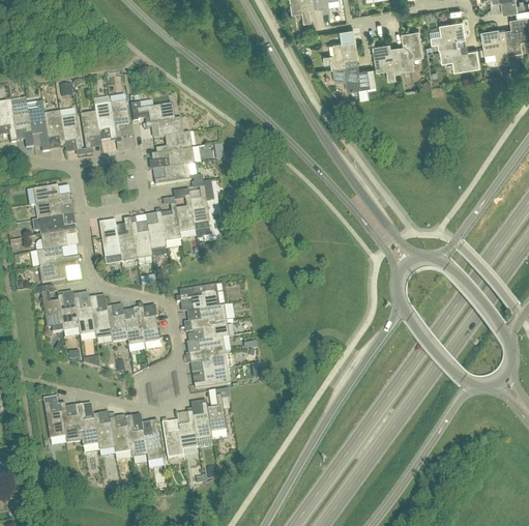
[(289,0),(290,9),(300,8),(302,19),(310,18),(306,0),(289,0)]
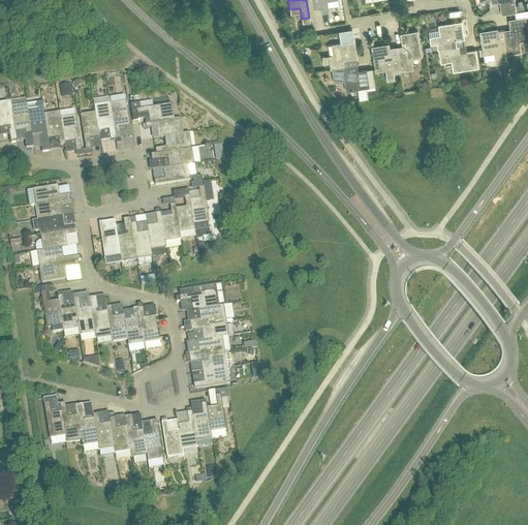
[(318,0),(320,8),(328,7),(327,0),(318,0)]
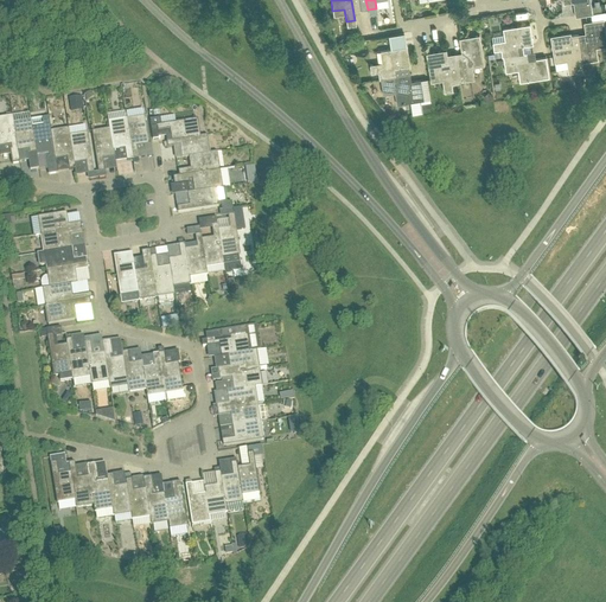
[(572,0),(574,12),(591,8),(589,0),(572,0)]
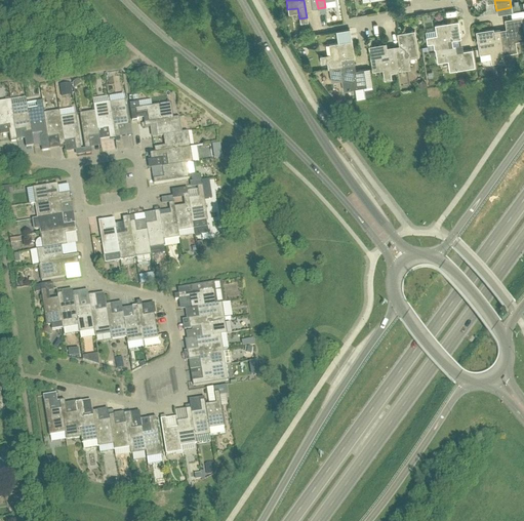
[(504,14),(506,29),(499,30),(500,36),(502,49),(516,47),(514,37),(523,35),(523,33),(521,12),(504,14)]
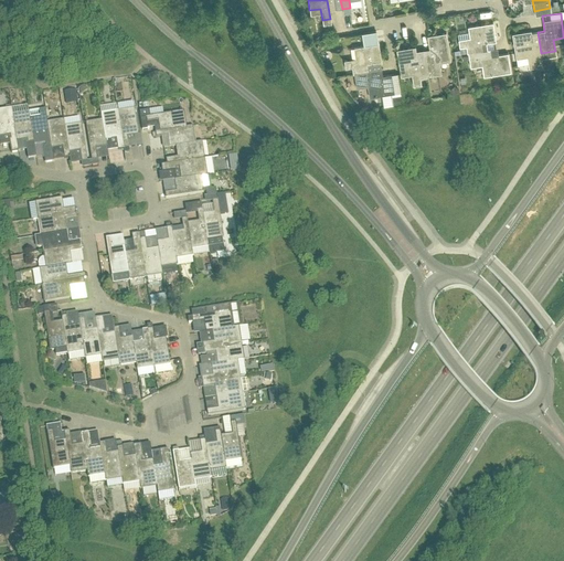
[(466,48),(467,48),(481,45),(480,39),(495,36),(491,18),(467,21),(468,32),(457,34),(458,42),(459,49),(466,48)]
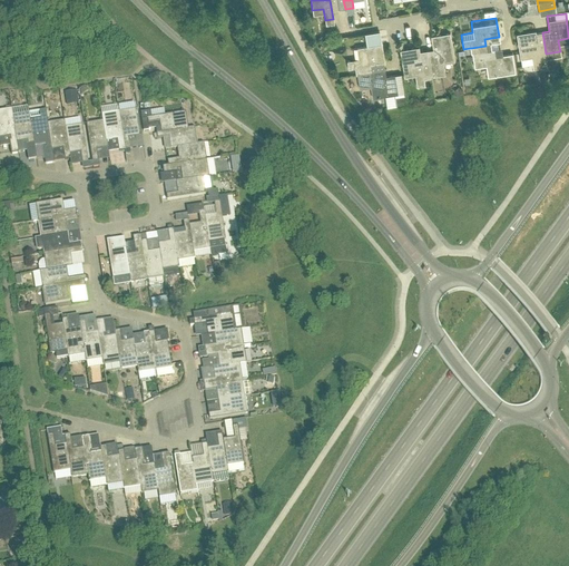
[(539,56),(546,55),(546,54),(543,39),(542,32),(541,29),(535,30),(535,26),(516,29),(519,54),(530,52),(532,64),(540,62),(539,56)]
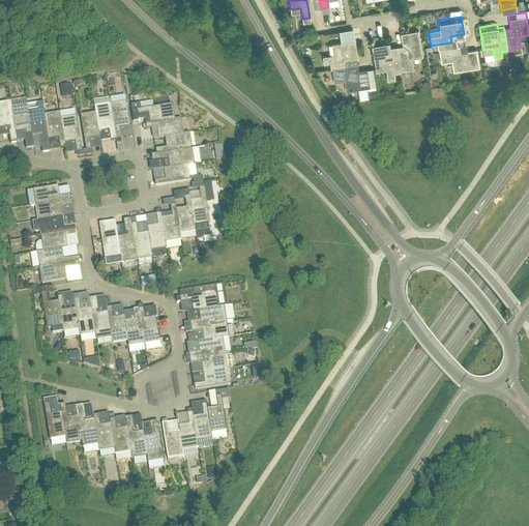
[(402,45),(395,46),(397,53),(399,66),(413,64),(411,54),(421,52),(417,26),(400,29),(402,45)]
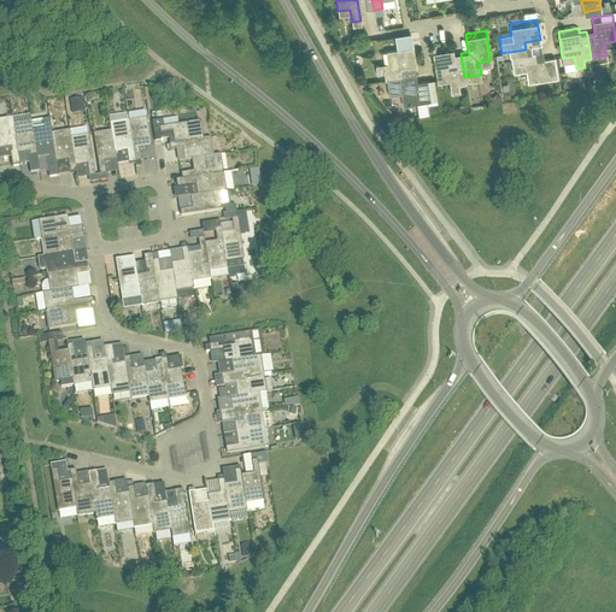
[(383,75),(386,75),(402,72),(400,65),(415,63),(412,42),(385,46),(387,58),(374,60),(376,69),(382,68),(383,75)]
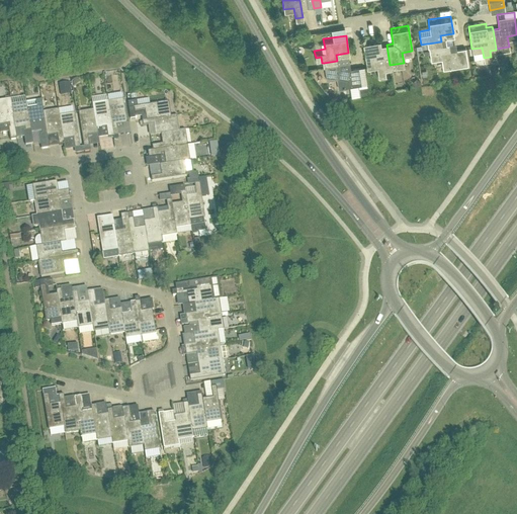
[(391,66),(390,65),(388,52),(381,53),(379,37),(362,40),(366,66),(376,64),(377,75),(384,73),(383,67),(391,66)]
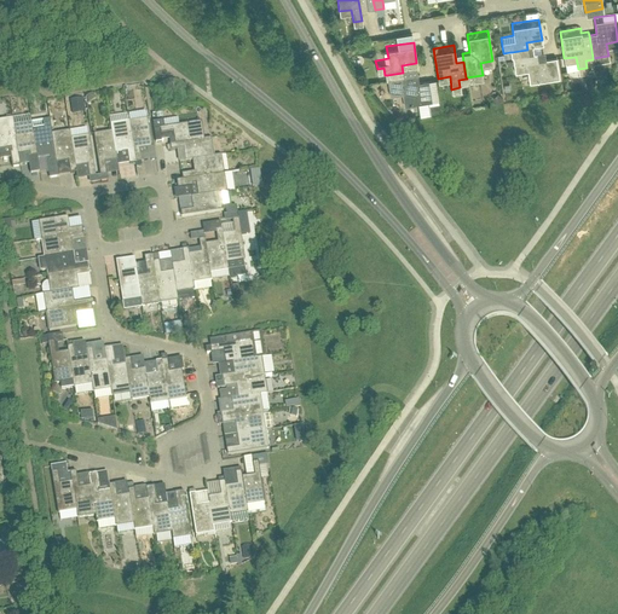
[(536,48),(527,50),(512,52),(514,68),(526,67),(529,79),(558,74),(555,53),(537,56),(536,48)]
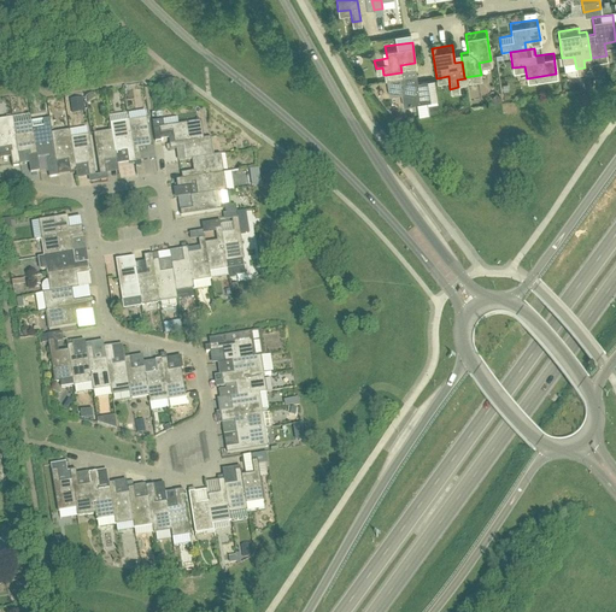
[(402,72),(386,75),(388,90),(400,89),(402,101),(429,96),(426,76),(410,78),(409,71),(402,72)]
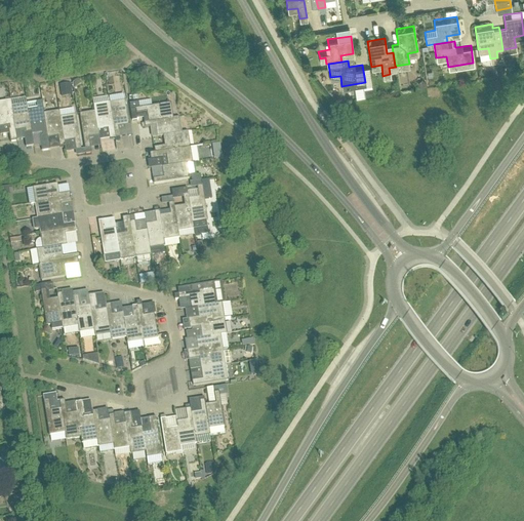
[(505,69),(504,62),(494,64),(496,70),(505,69)]
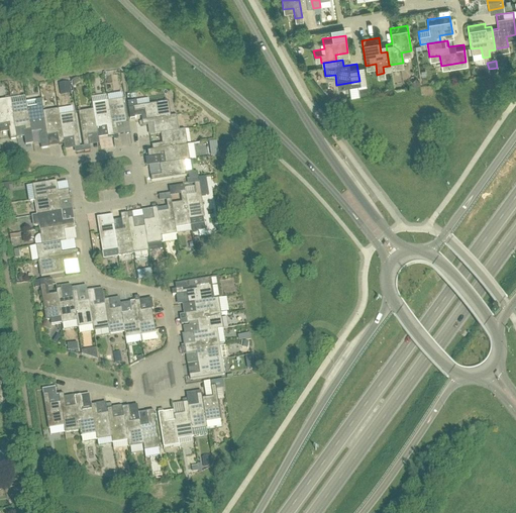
[(358,92),(356,81),(348,83),(350,94),(358,92)]
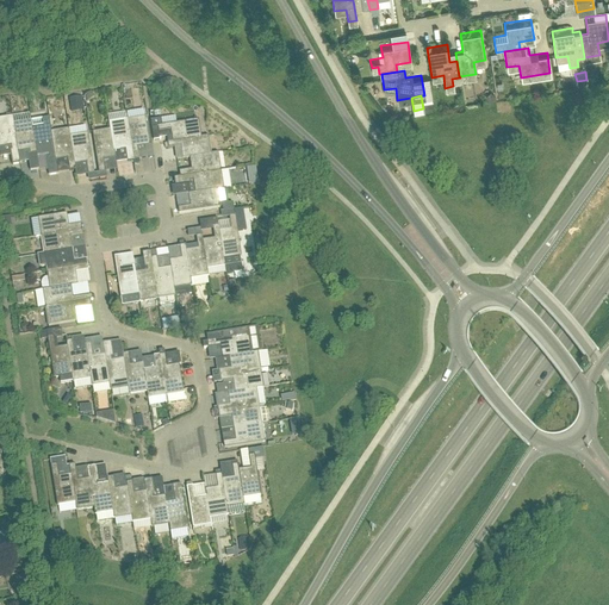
[(13,120),(12,113),(0,114),(0,144),(11,143),(11,147),(10,147),(12,162),(19,161),(18,149),(13,120)]
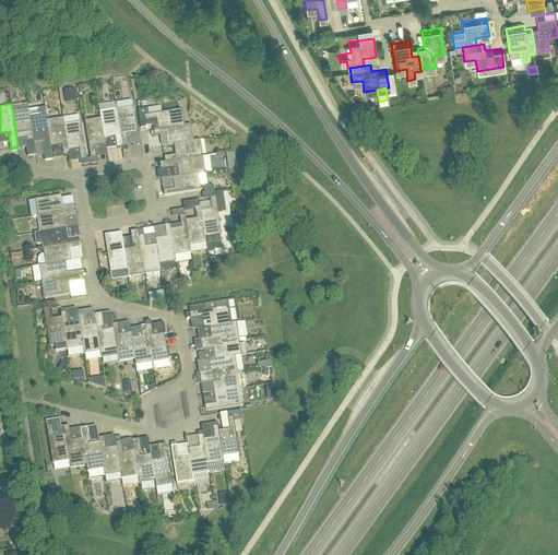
[(46,118),(45,105),(28,108),(30,114),(28,114),(33,141),(34,140),(44,139),(45,142),(44,142),(42,144),(44,158),(52,156),(50,144),(46,118)]
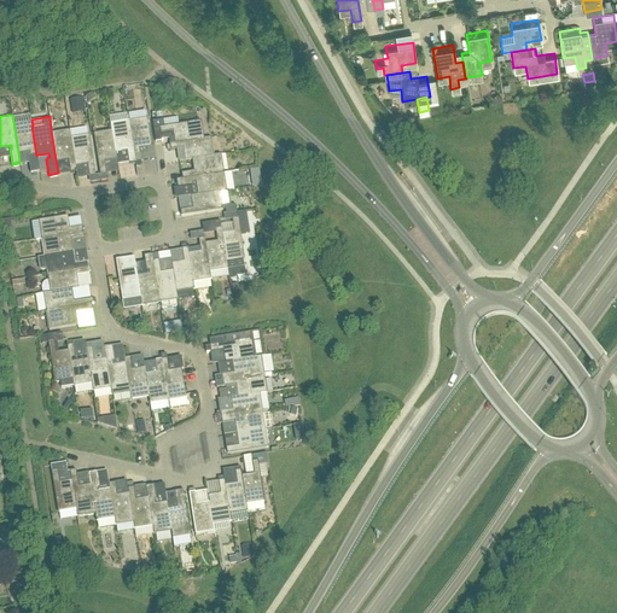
[(128,118),(134,159),(140,159),(138,146),(151,145),(146,116),(128,118)]
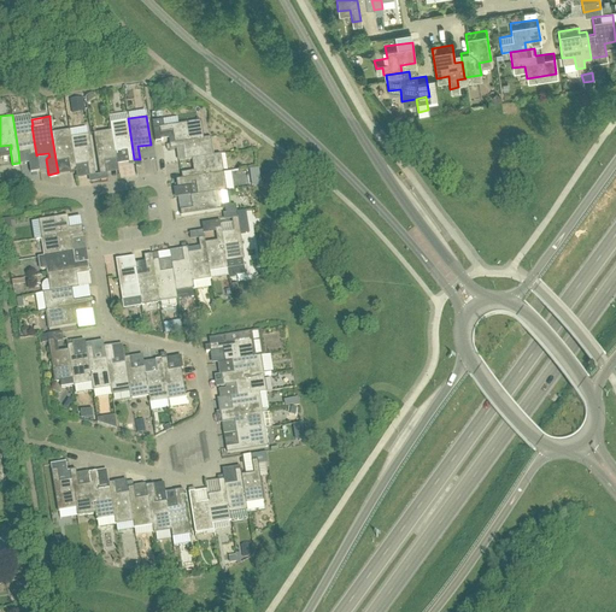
[(160,130),(171,129),(174,141),(203,136),(203,135),(200,118),(163,124),(162,117),(151,118),(152,127),(154,140),(160,139),(160,137),(162,137),(160,130)]
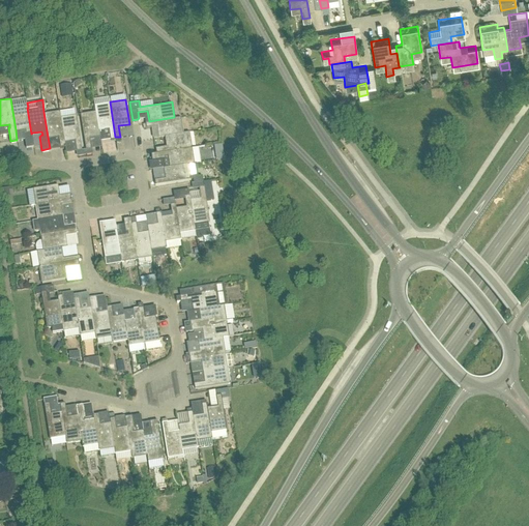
[(110,138),(115,137),(110,101),(93,104),(94,110),(95,110),(98,128),(109,127),(110,138)]
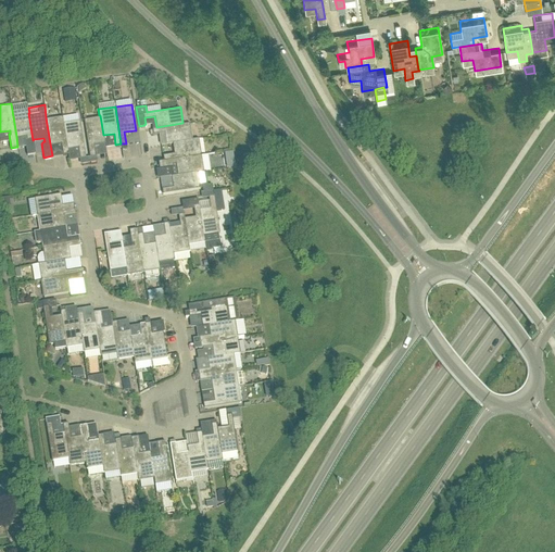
[(35,152),(34,139),(33,140),(28,113),(29,113),(28,108),(12,110),(16,136),(27,135),(27,138),(24,138),(27,153),(35,152)]
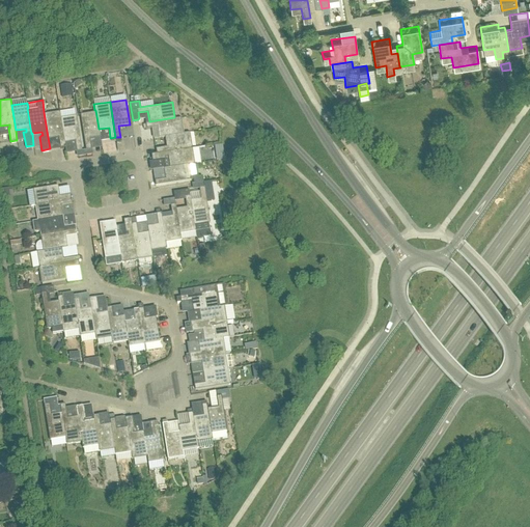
[(60,116),(60,115),(59,110),(44,112),(48,137),(58,135),(59,146),(64,145),(64,141),(60,116)]
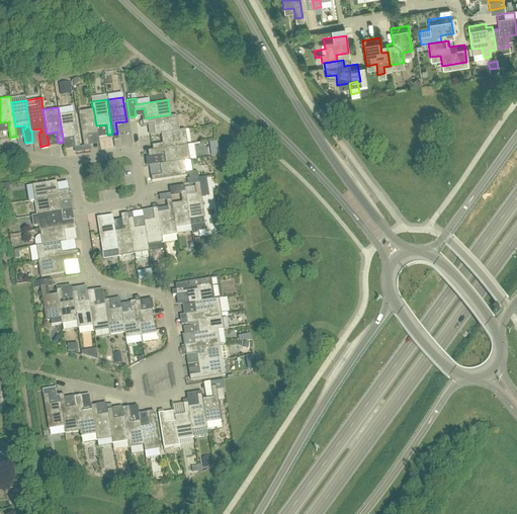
[(97,132),(96,125),(93,107),(92,107),(78,110),(83,145),(88,144),(87,134),(97,132)]
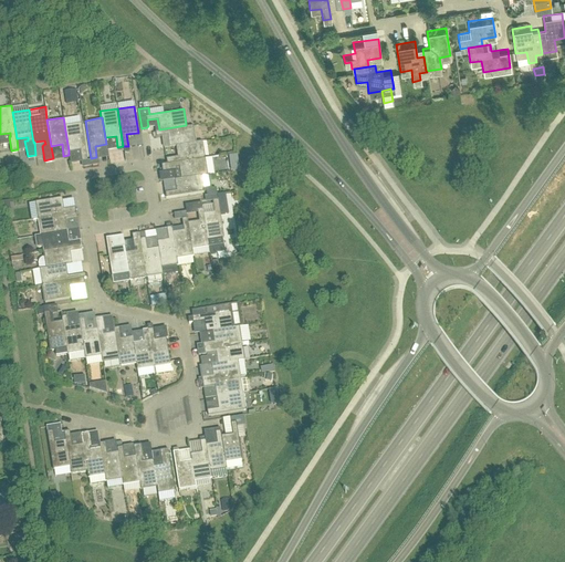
[(69,151),(80,148),(81,159),(86,159),(81,121),(64,123),(64,124),(69,151)]
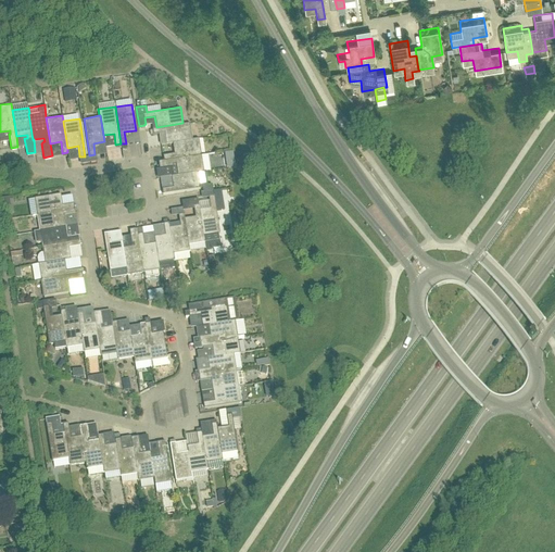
[(192,138),(191,137),(189,122),(183,122),(183,123),(156,127),(152,127),(153,133),(164,132),(165,142),(172,141),(192,138)]
